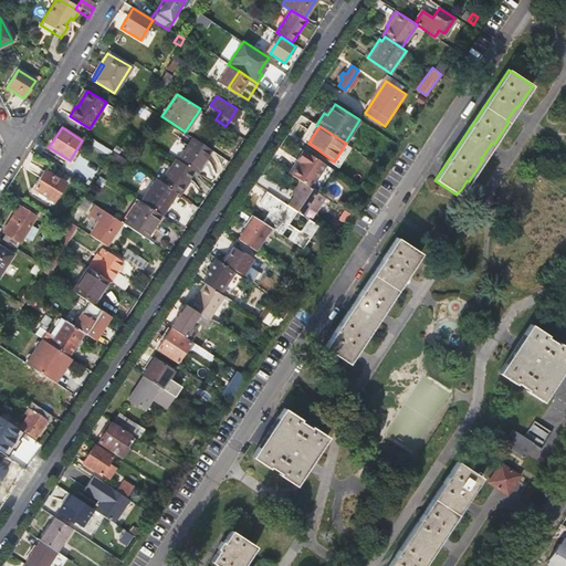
[(194,137),(179,160),(195,171),(198,173),(213,149),(194,137)]
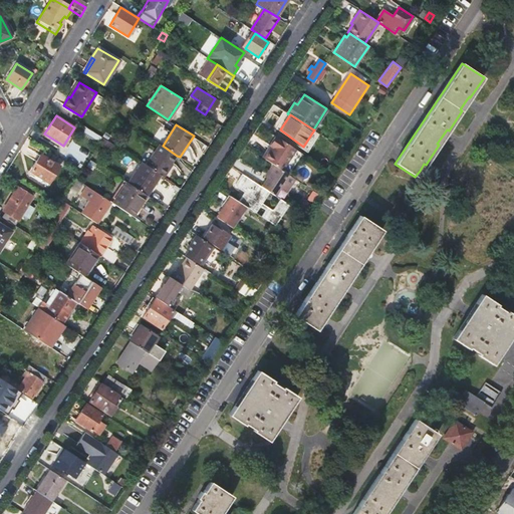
[(84,126),(81,131),(91,137),(93,133),(84,126)]
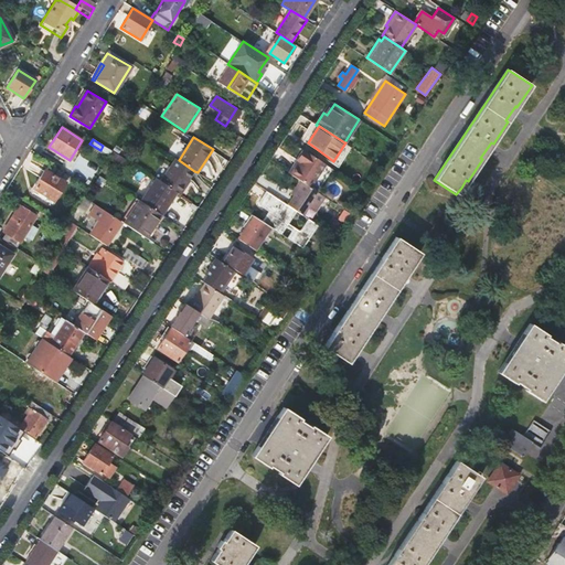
[(299,161),(291,174),(299,180),(302,182),(308,185),(324,162),(302,148),(296,159),(299,161)]
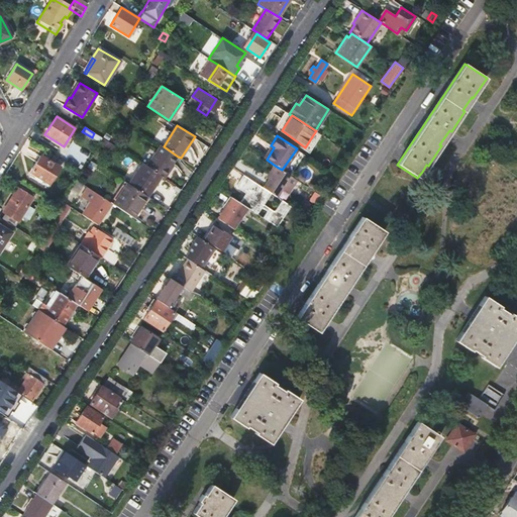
[(162,145),(147,167),(161,175),(165,178),(178,157),(164,146),(162,145)]
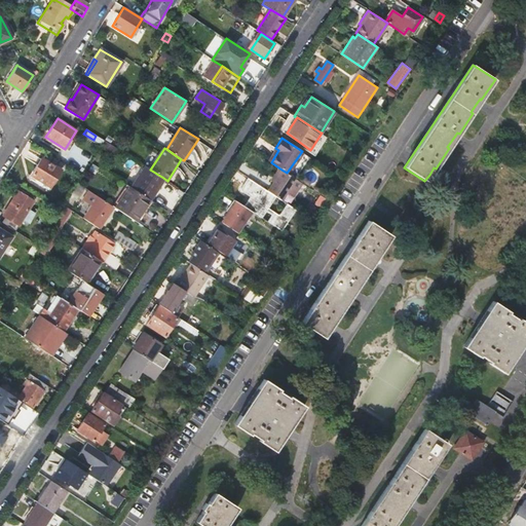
[(275,148),(267,160),(271,162),(278,150),(275,148)]
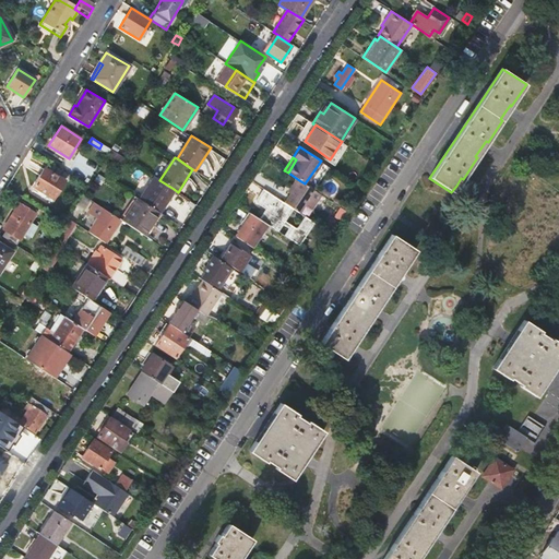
[(321,161),(305,183),(312,189),(328,165),(321,161)]
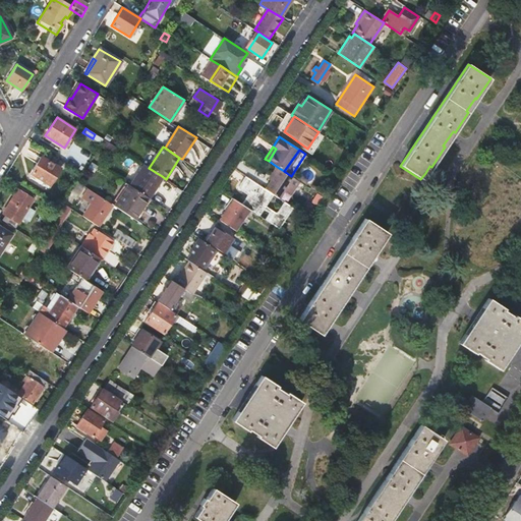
[(42,157),(31,174),(48,185),(59,168),(62,169),(66,164),(46,152),(43,157),(42,157)]
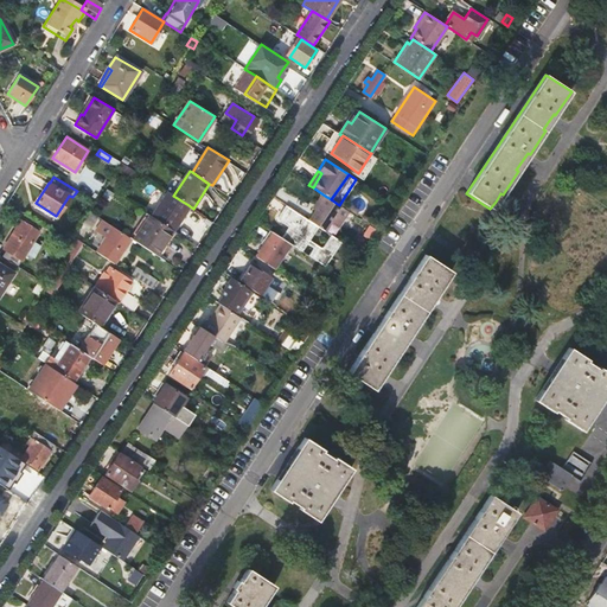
[(167,191),(152,216),(173,230),(189,205),(173,196),(167,191)]
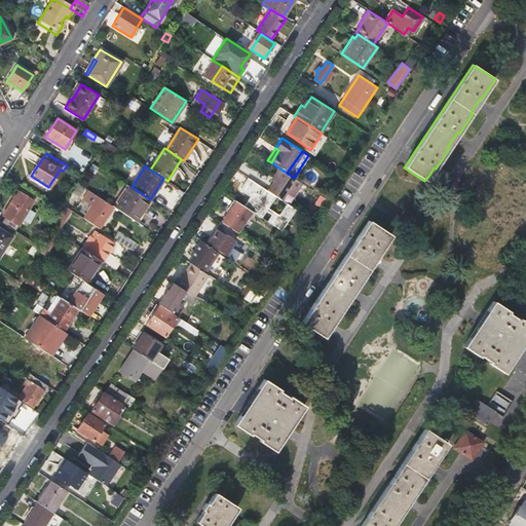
[(278,167),(270,181),(273,183),(282,170),(278,167)]
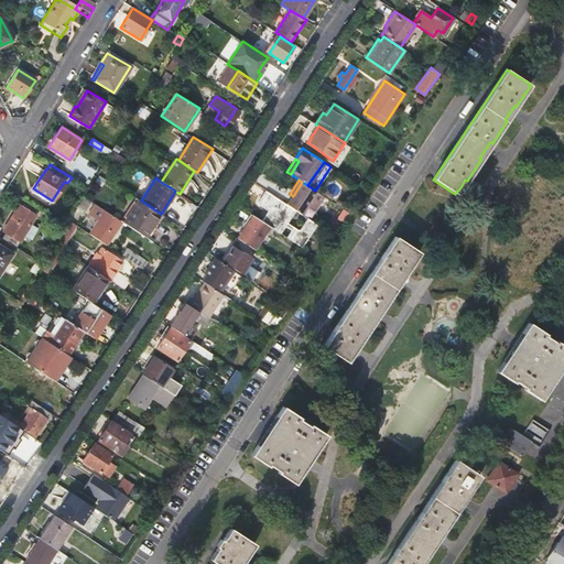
[(293,196),(288,205),(295,210),(301,214),(316,191),(315,191),(307,185),(302,182),(293,196)]
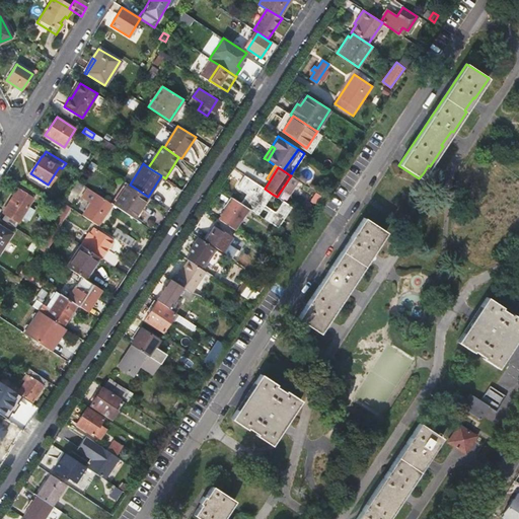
[(246,195),(240,203),(248,209),(257,215),(262,209),(267,212),(263,218),(278,227),(291,206),(282,200),(274,212),(264,206),(272,194),(265,189),(243,175),(236,188),(246,195)]
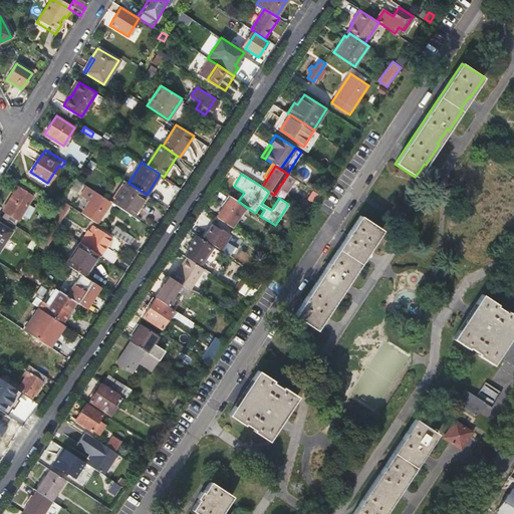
[(126,182),(112,203),(134,217),(147,196),(147,195),(129,183),(126,182)]
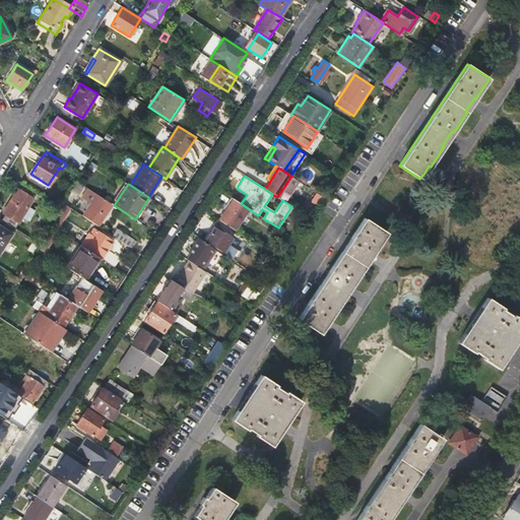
[(18,189),(3,212),(6,214),(2,220),(15,229),(33,198),(18,189)]
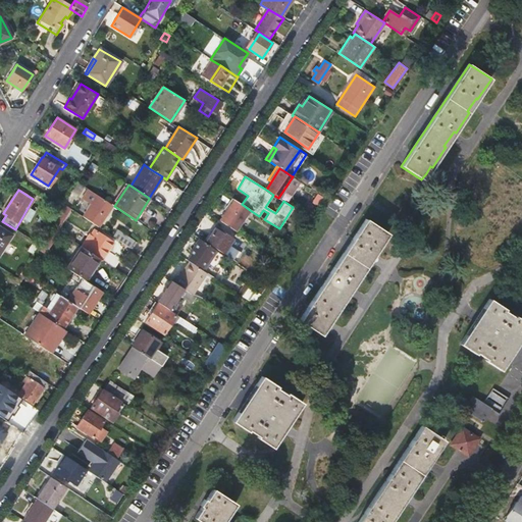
[(93,205),(85,217),(100,227),(114,206),(90,190),(85,199),(93,205)]
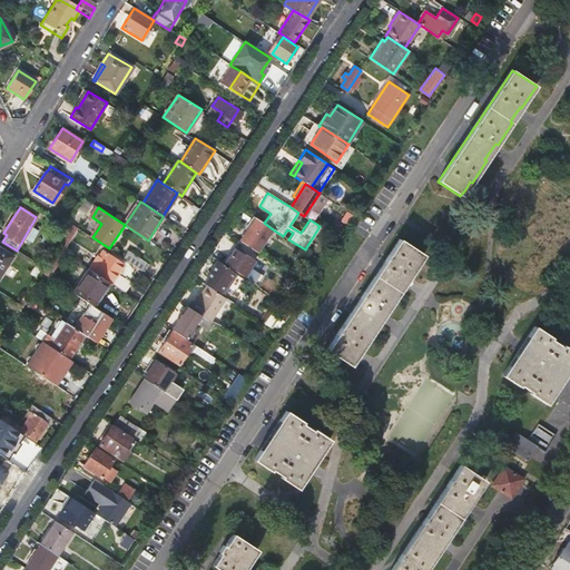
[(350,213),(343,223),(349,226),(355,216),(350,213)]
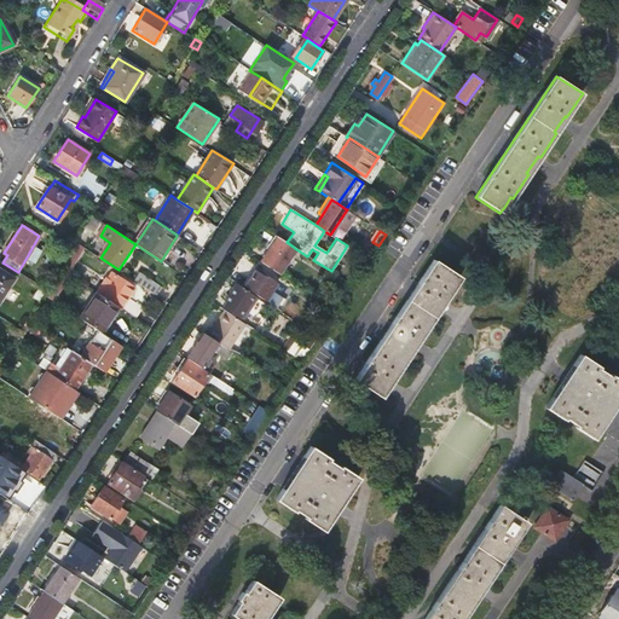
[(278,237),(261,262),(281,275),(296,249),(287,242),(278,237)]
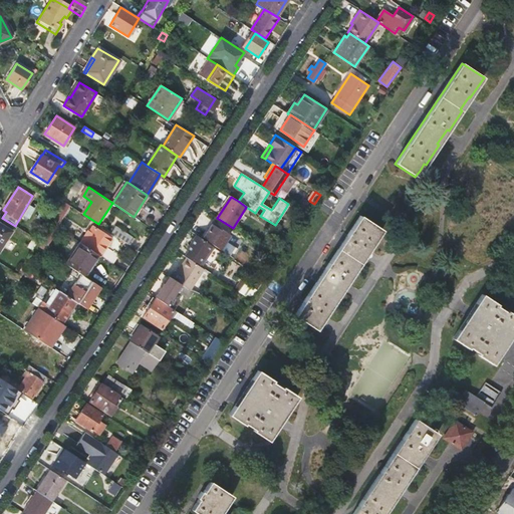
[(60,206),(49,222),(56,226),(69,205),(63,201),(60,206)]
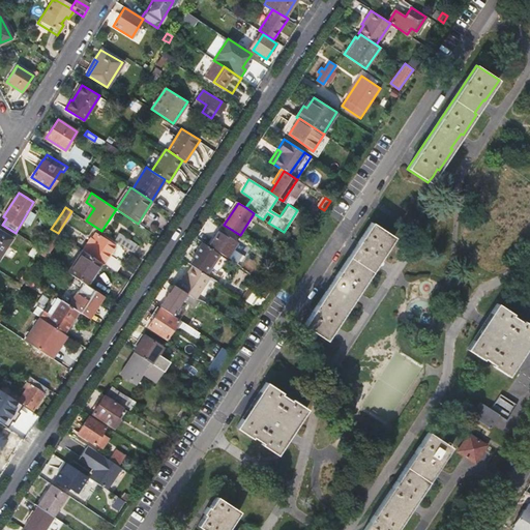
[(372,223),(302,326),(324,341),(328,334),(333,326),(335,327),(349,307),(347,306),(351,300),(356,291),(358,293),(372,272),(371,270),(374,265),(379,258),(381,259),(394,238),(372,223)]
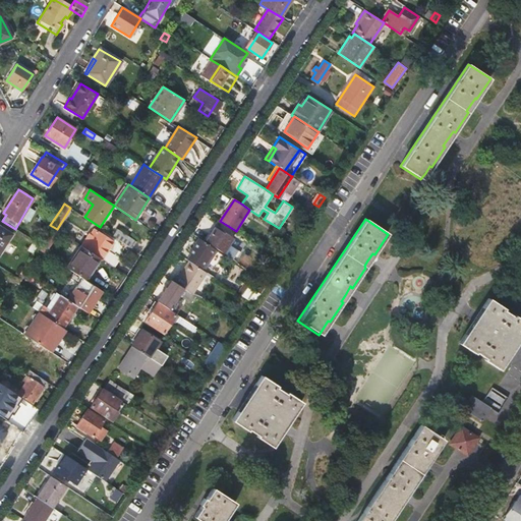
[(207,240),(224,252),(234,237),(216,226),(207,240)]
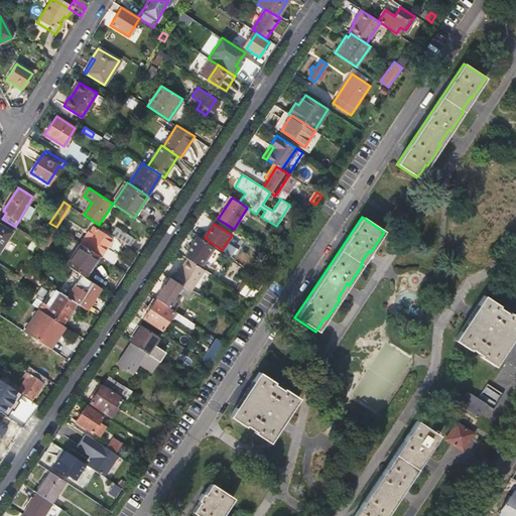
[(0,225),(0,250),(11,233),(0,225)]
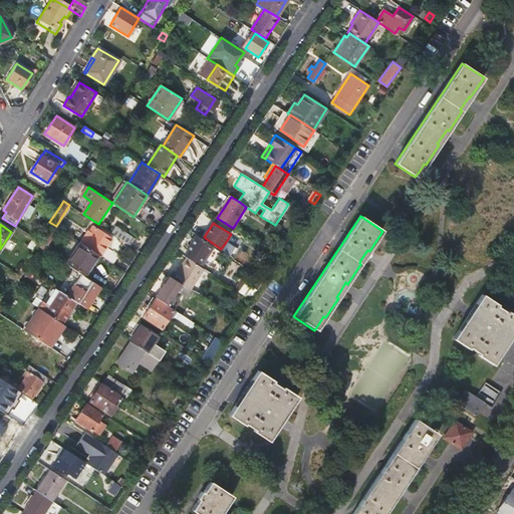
[(92,231),(84,245),(97,253),(113,264),(119,254),(106,246),(112,237),(92,225),(90,230),(92,231)]
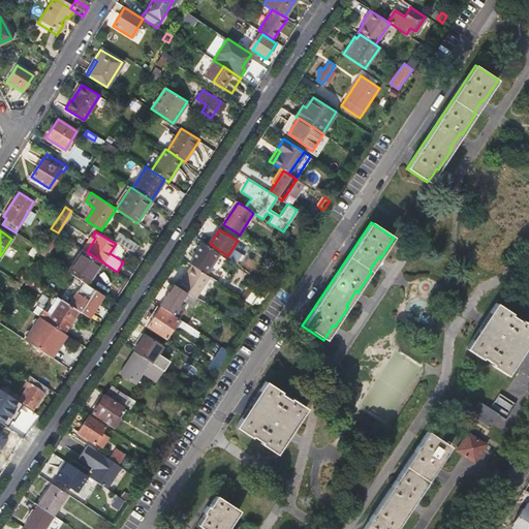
[(115,239),(132,250),(136,244),(119,232),(115,239)]
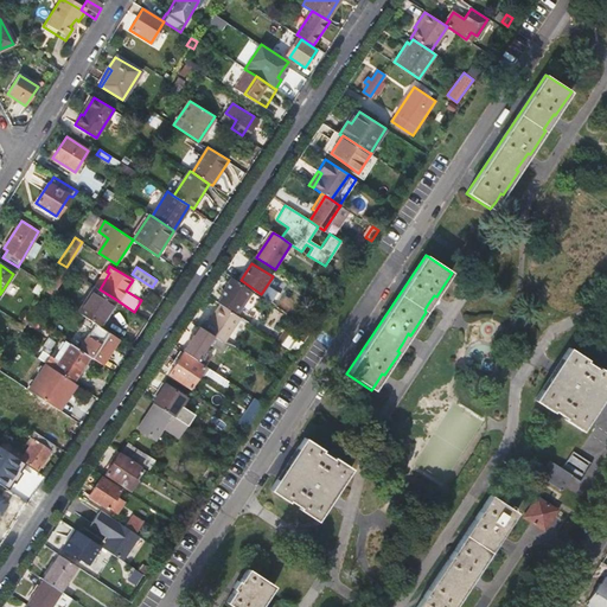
[(248,288),(232,278),(216,301),(222,305),(228,310),(230,306),(237,294),(243,298),(248,288)]
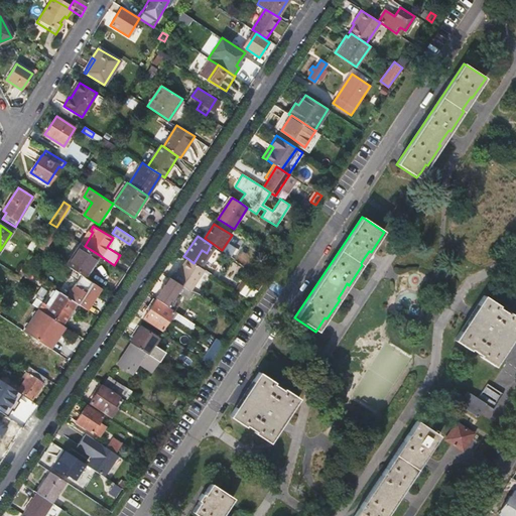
[(80,242),(66,264),(81,274),(84,277),(98,254),(85,246),(80,242)]
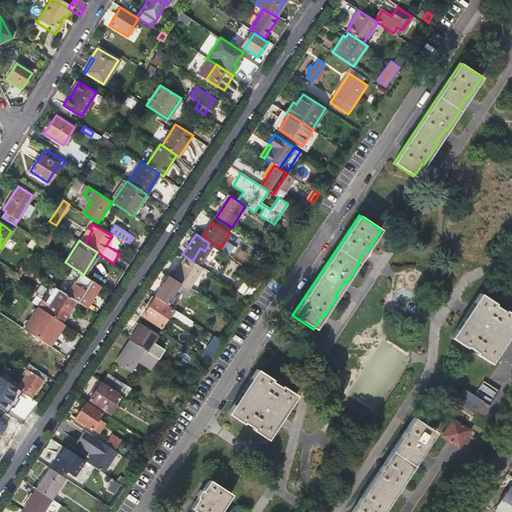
[(175,271),(171,276),(181,283),(190,289),(203,268),(192,261),(187,257),(177,271),(175,271)]
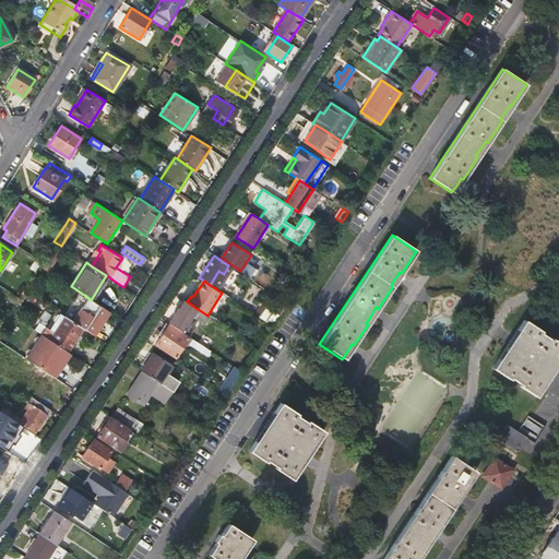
[(87,297),(72,321),(83,328),(94,335),(109,311),(91,300),(87,297)]
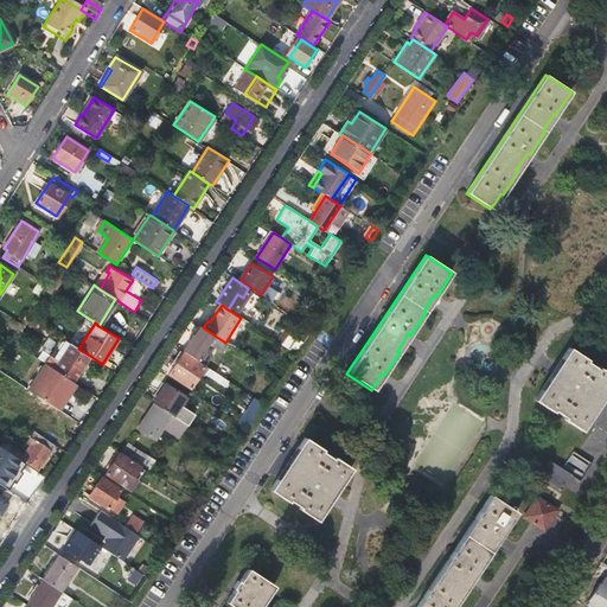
[(304,325),(298,336),(302,339),(310,328),(304,325)]
